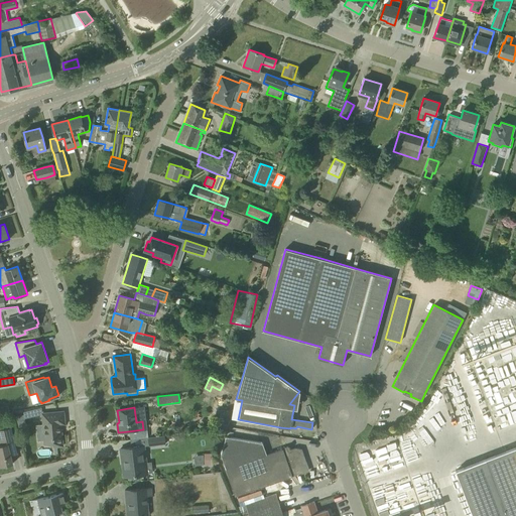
[(16,420),(24,418),(30,416),(29,410),(23,411),(22,410),(14,412),(16,420)]
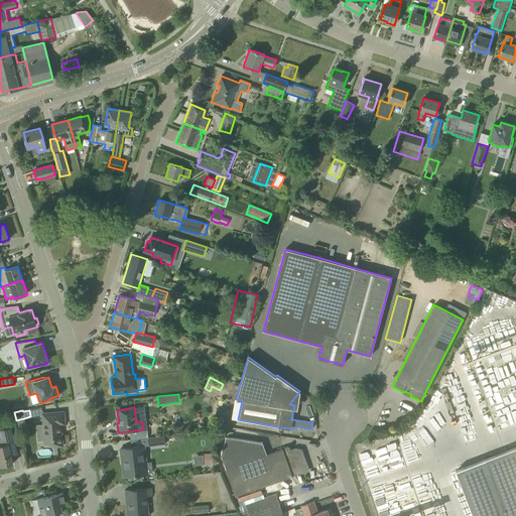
[(63,411),(53,412),(42,413),(44,444),(53,443),(53,446),(62,445),(60,424),(65,424),(63,411)]
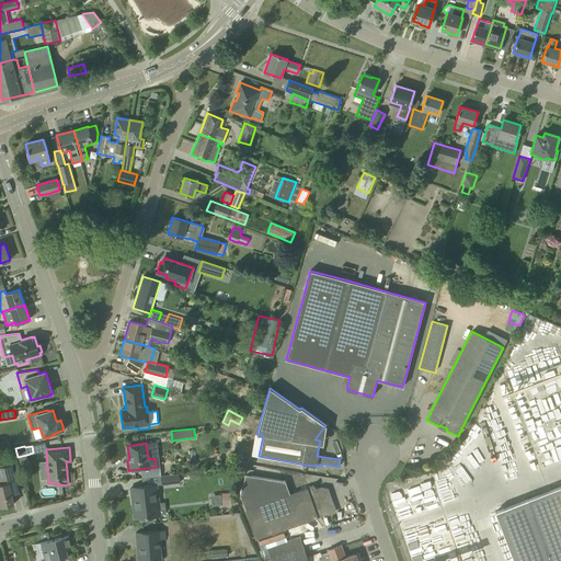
[(155,476),(168,473),(167,464),(161,465),(162,467),(153,468),(155,476)]
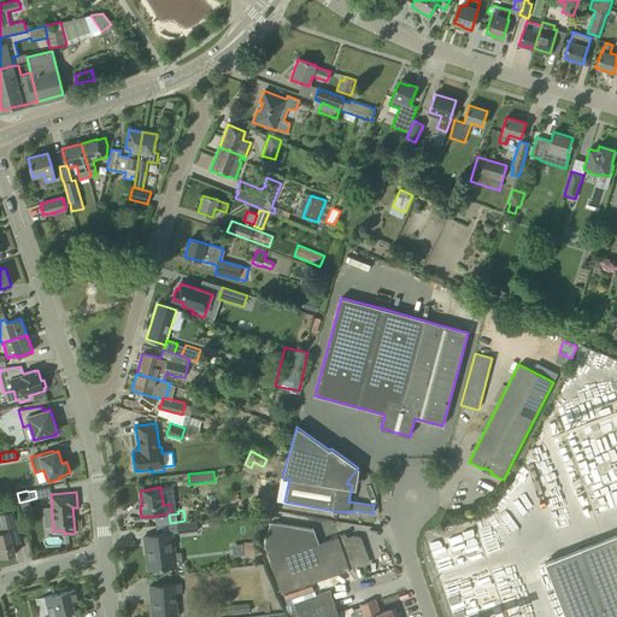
[(19,539),(17,527),(12,511),(0,513),(0,527),(1,533),(0,532),(0,557),(15,554),(12,540),(19,539)]
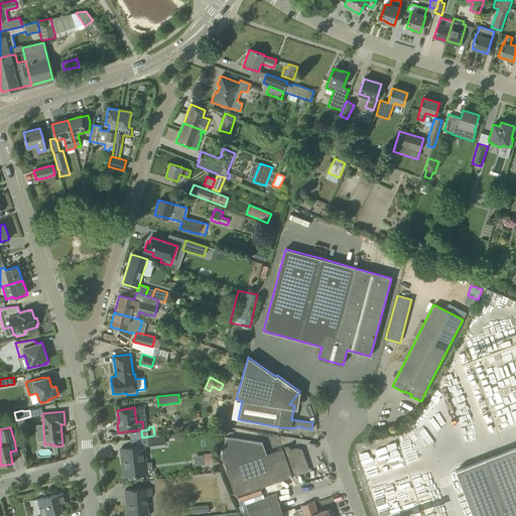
[(165,444),(164,435),(148,437),(149,446),(165,444)]
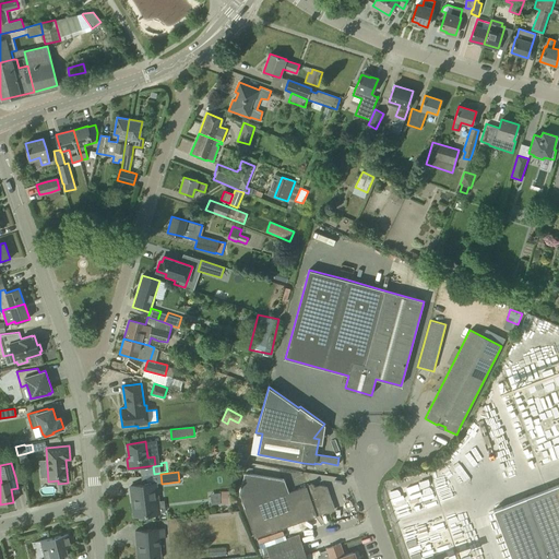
[(288,492),(284,479),(245,473),(239,492),(254,537),(333,510),(328,494),(329,492),(326,486),(319,485),(314,486),(313,483),(306,485),(306,486),(288,492)]
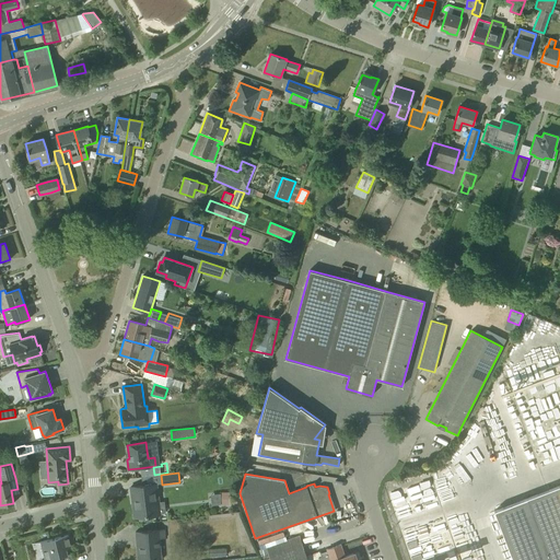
[(141,486),(130,487),(131,499),(133,517),(137,517),(148,515),(160,514),(160,513),(165,512),(164,501),(159,502),(156,483),(141,486)]
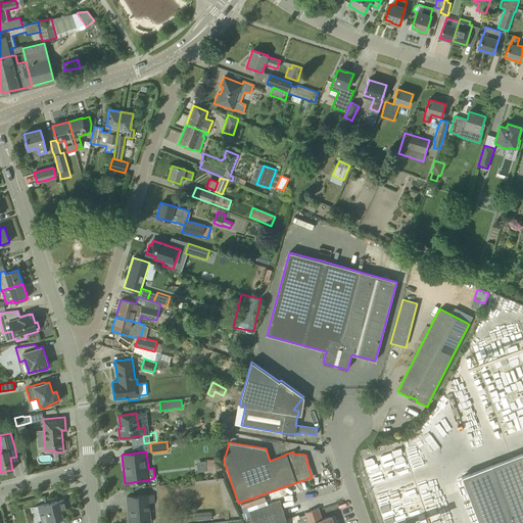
[(522,522),(522,453),(462,477),(479,522),(522,522)]
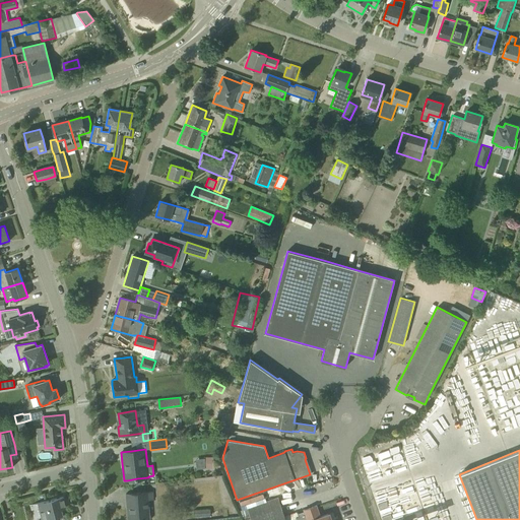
[(214,469),(213,456),(202,456),(202,470),(214,469)]
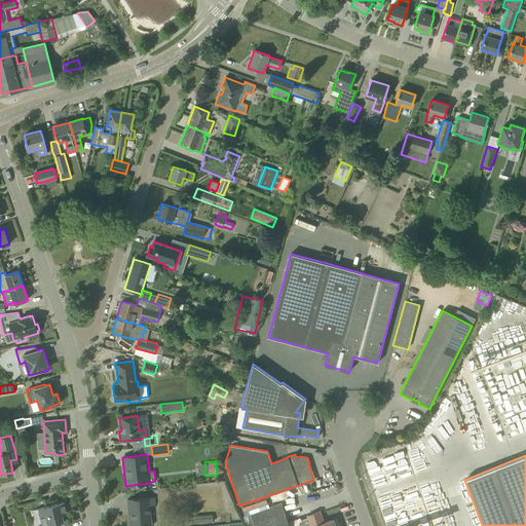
[(435,525),(436,525),(435,523),(423,505),(422,502),(426,500),(430,506),(438,502),(433,503),(430,494),(423,484),(425,492),(420,495),(418,488),(408,494),(413,493),(406,498),(403,494),(402,490),(377,496),(382,518),(384,520),(385,525),(435,525)]
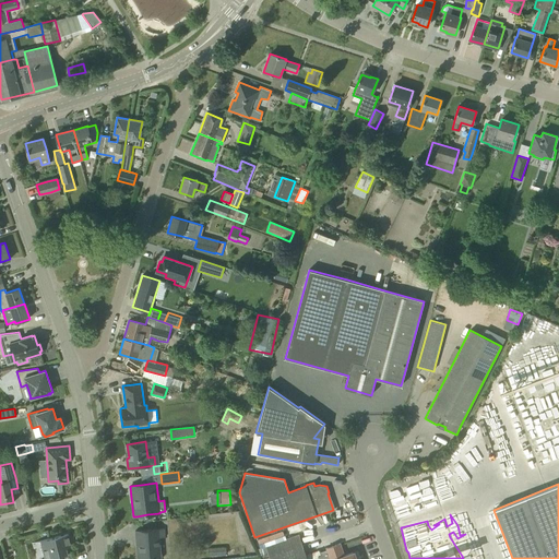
[(146,530),(135,531),(137,545),(137,558),(159,558),(158,537),(164,537),(164,528),(146,530)]
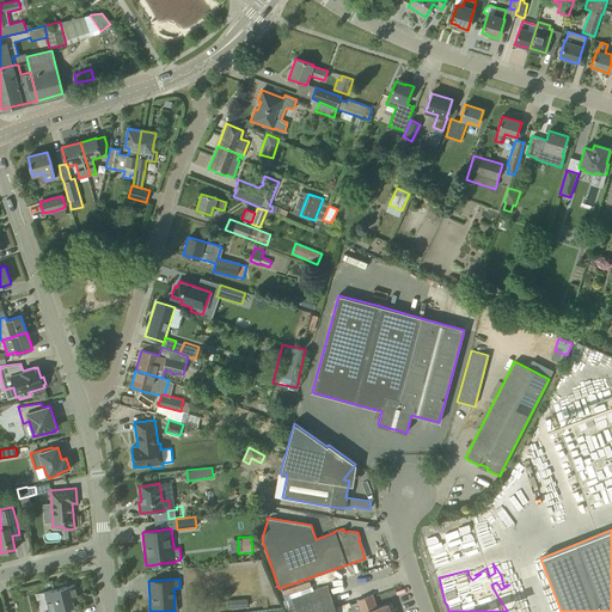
[(49,611),(48,611),(79,611),(80,611),(80,610),(79,609),(79,607),(78,607),(78,606),(77,606),(75,605),(74,605),(72,599),(78,598),(74,585),(66,587),(46,592),(48,604),(49,611)]
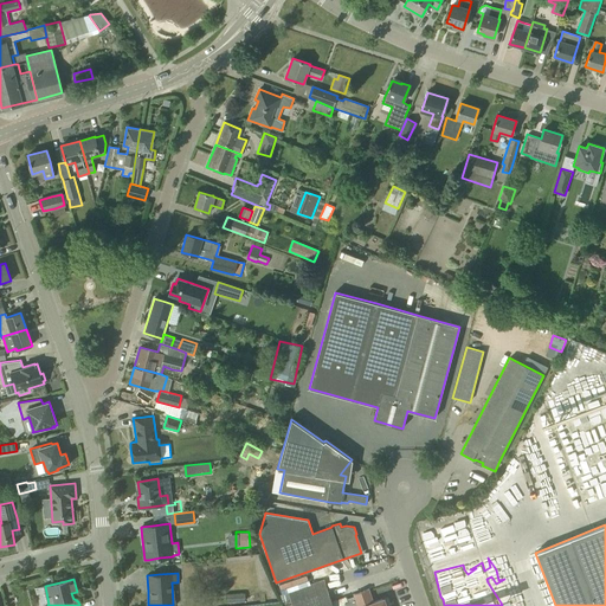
[(333,605),(324,580),(279,595),(283,605),(333,605)]
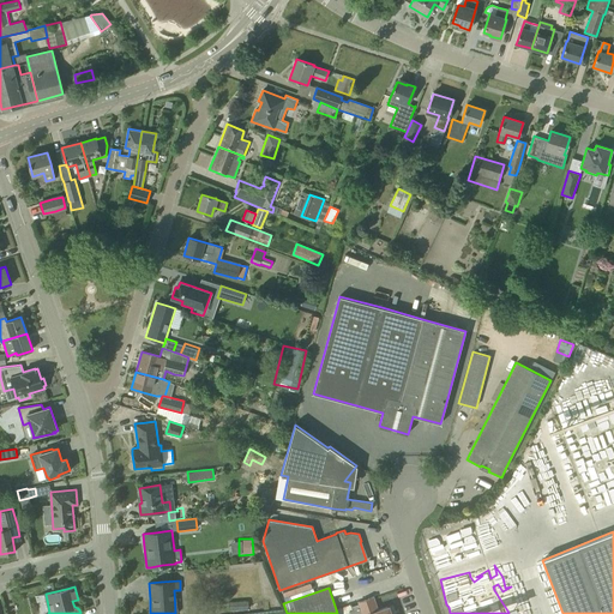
[(391,613),(389,606),(378,611),(373,596),(359,602),(362,613),(391,613)]
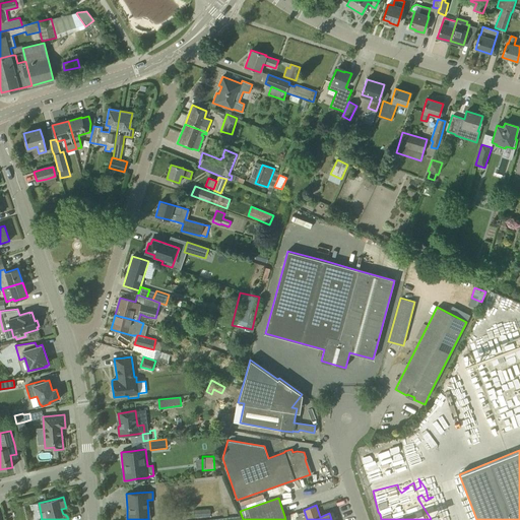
[(210,509),(194,510),(194,517),(210,516),(210,509)]
